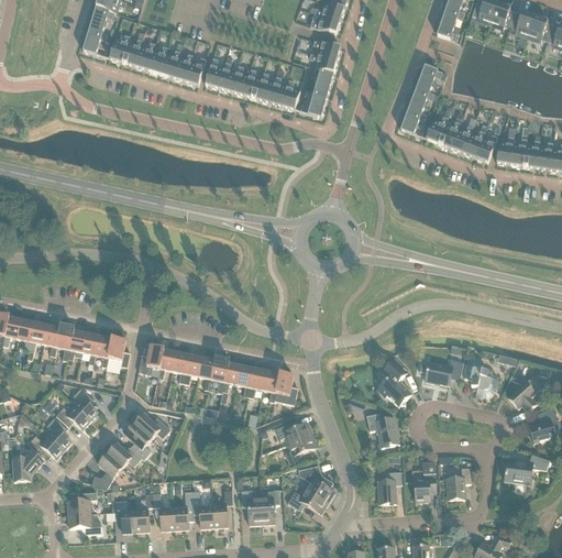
[(96,0),(95,4),(114,11),(117,11),(119,4),(123,6),(125,0),(96,0)]
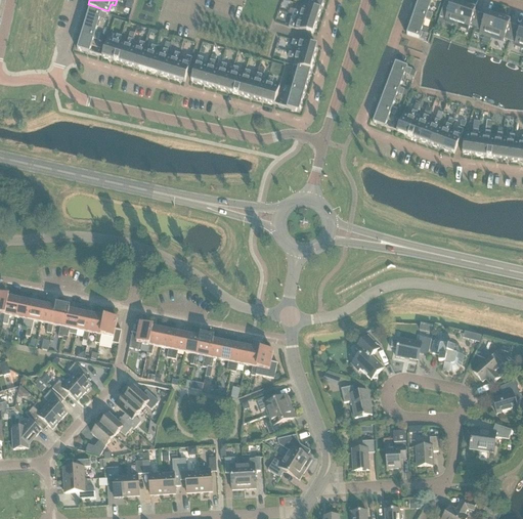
[(416,0),(412,10),(424,14),(429,15),(431,8),(427,7),(429,0),(416,0)]
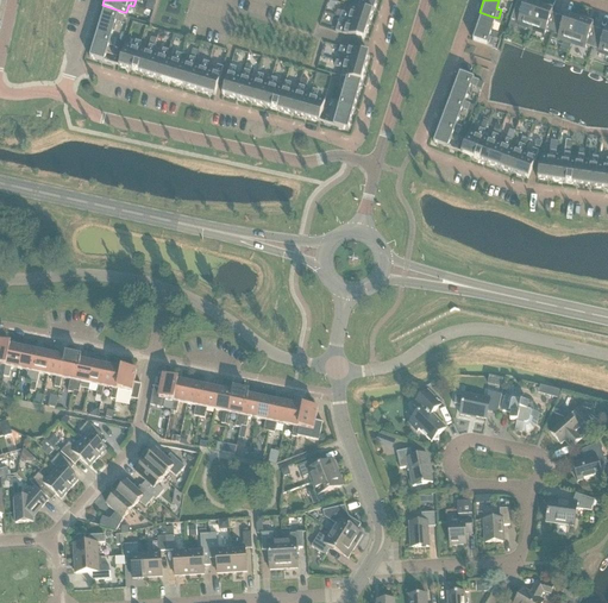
[(530,24),(538,1),(534,0),(522,0),(521,2),(514,0),(509,14),(516,17),(515,19),(530,24)]
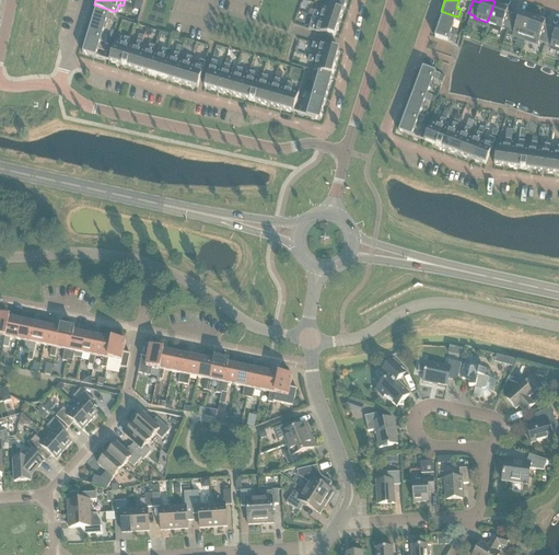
[(318,13),(338,20),(341,8),(324,1),(323,1),(319,9),(313,7),(312,11),(318,13)]
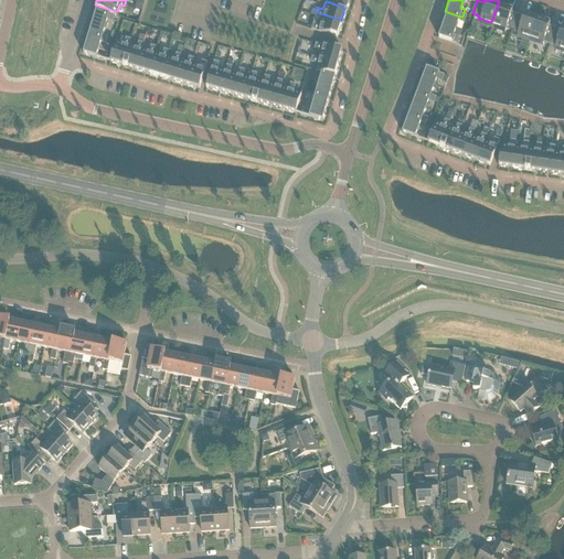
[(511,27),(515,13),(509,11),(511,6),(499,1),(491,22),(503,27),(504,24),(511,27)]
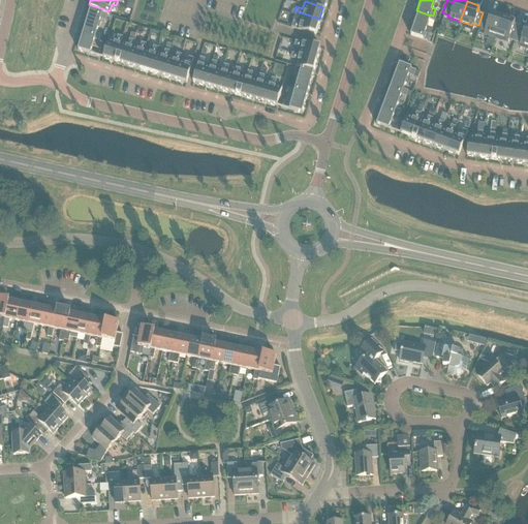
[(106,10),(107,10),(89,4),(83,25),(95,29),(100,14),(104,16),(106,10)]
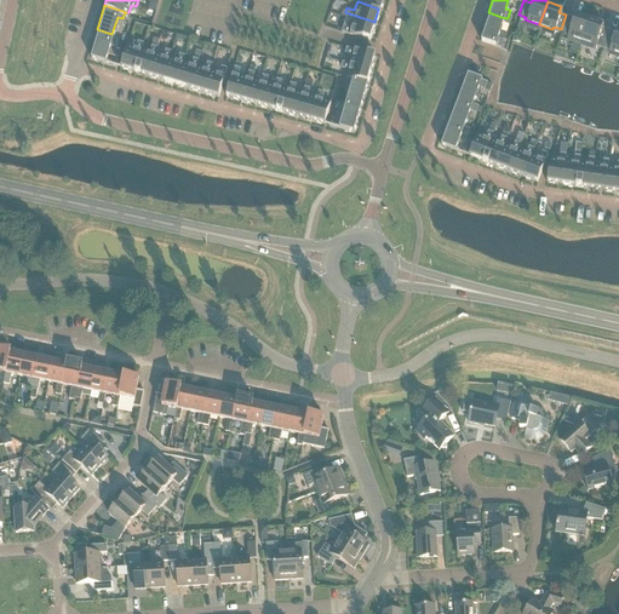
[(580,39),(589,15),(574,10),(572,17),(566,15),(561,29),(567,32),(566,34),(580,39)]
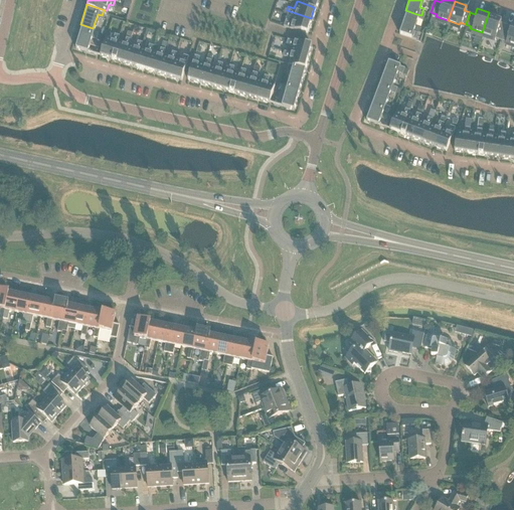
[(405,10),(398,30),(414,35),(417,28),(412,27),(416,14),(405,10)]
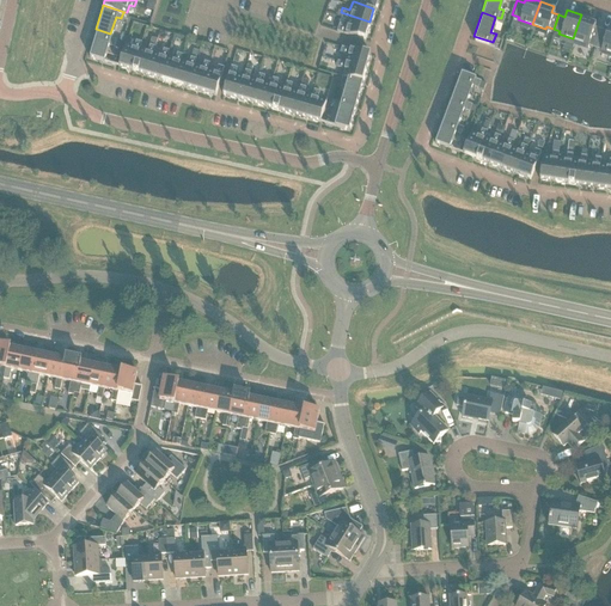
[(336,26),(365,36),(370,22),(348,14),(346,23),(337,20),(336,26)]
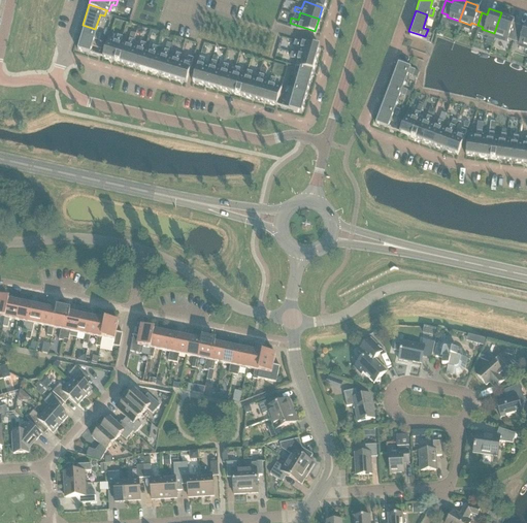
[(513,37),(517,25),(511,23),(513,17),(501,12),(494,33),(506,37),(506,35),(513,37)]
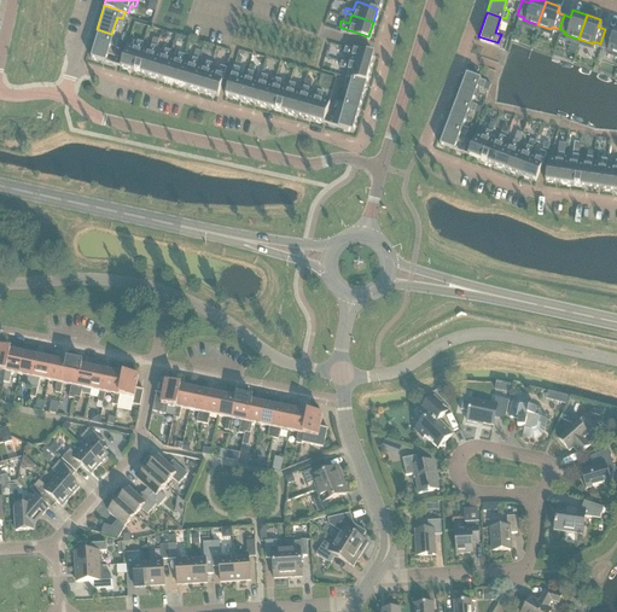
[(616,52),(616,25),(613,24),(611,31),(605,29),(600,44),(606,46),(605,48),(616,52)]
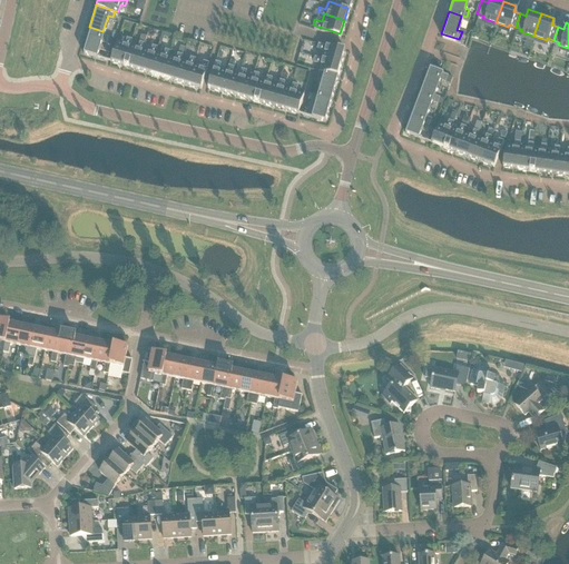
[(101,38),(106,39),(108,32),(102,31),(89,27),(82,49),(99,55),(99,53),(96,52),(101,38)]
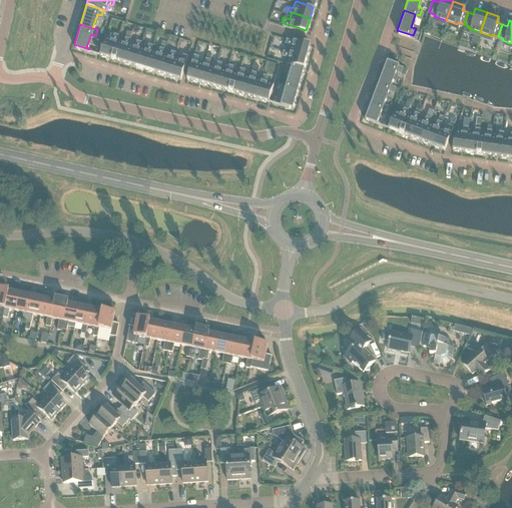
[(111,55),(116,37),(118,31),(113,30),(111,36),(104,34),(99,52),(111,55)]
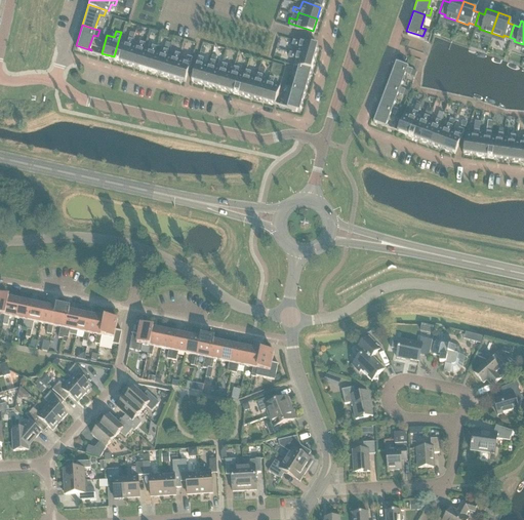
[(119,38),(114,56),(125,61),(130,42),(132,36),(127,34),(126,40),(119,38)]
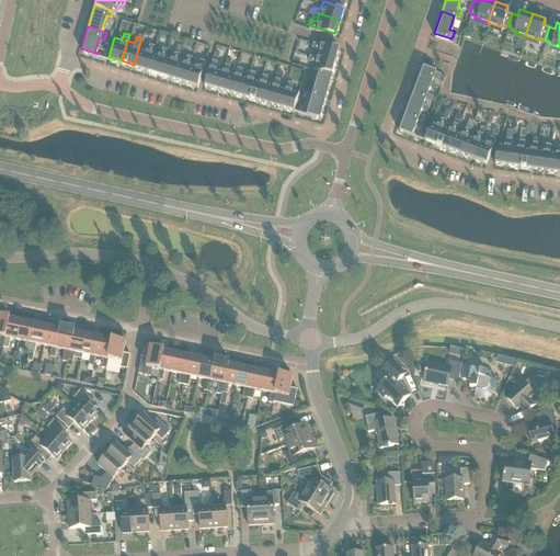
[(316,53),(335,59),(339,46),(312,38),(310,44),(318,46),(316,53)]
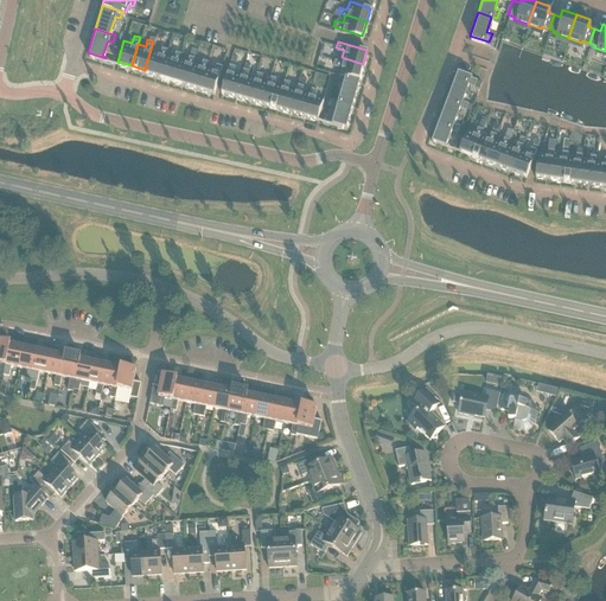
[(151,49),(145,70),(158,74),(165,52),(167,45),(161,44),(159,51),(151,49)]
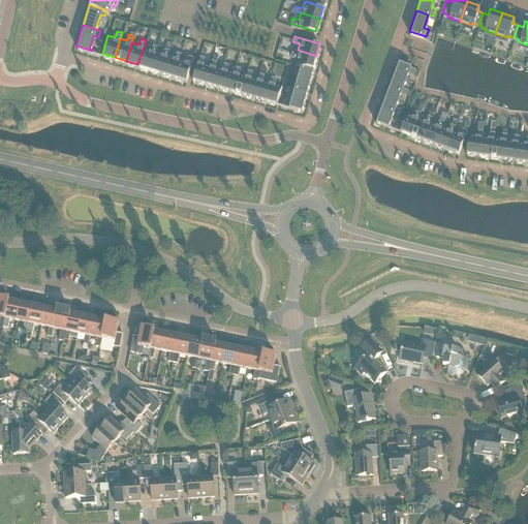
[(150,68),(155,50),(157,42),(152,41),(150,48),(144,45),(137,64),(150,68)]
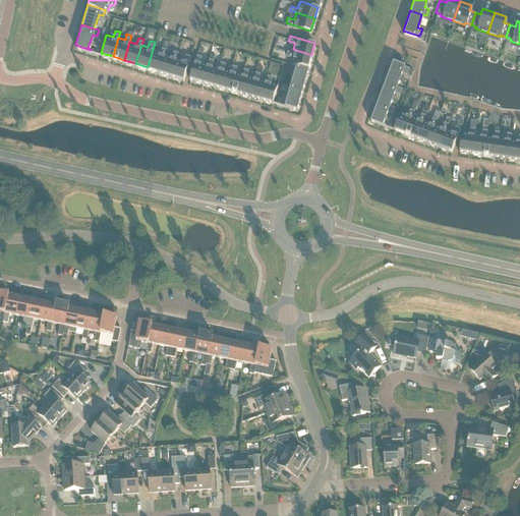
[(165,52),(166,46),(162,44),(160,51),(153,49),(148,67),(159,70),(165,52)]
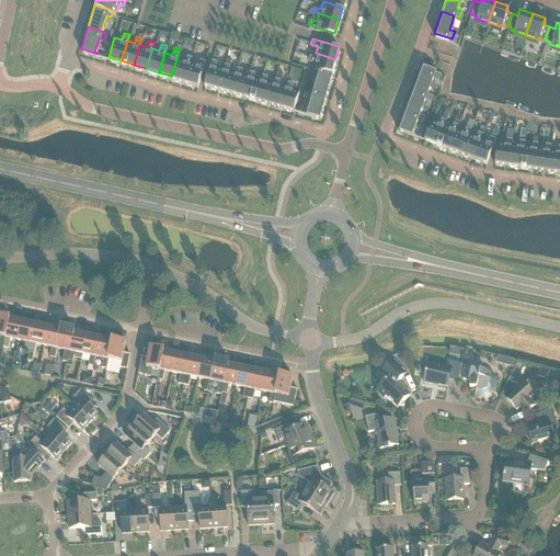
[(184,79),(190,59),(192,53),(186,52),(184,58),(178,56),(171,76),(184,79)]
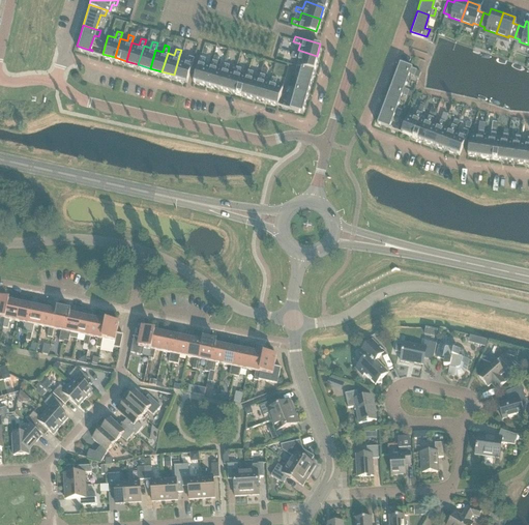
[(296,62),(313,67),(317,56),(298,50),(292,49),(290,53),(296,55),(294,62),(296,62)]
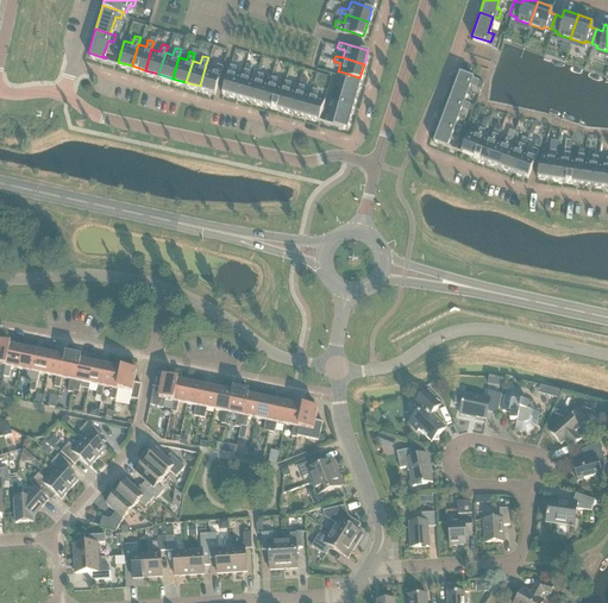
[(200,86),(213,90),(223,62),(217,60),(214,68),(206,64),(200,86)]
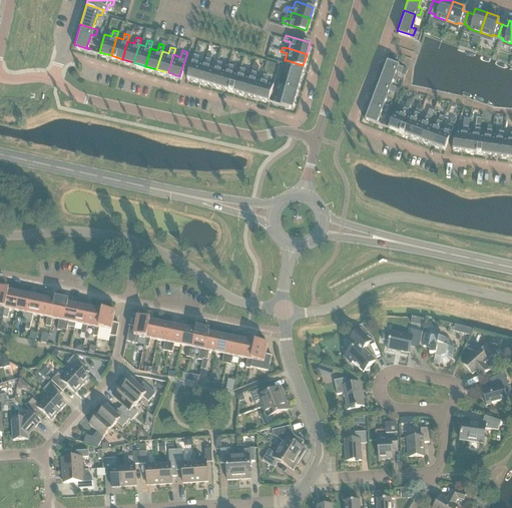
[(196,58),(197,52),(192,51),(186,75),(197,78),(202,60),(196,58)]
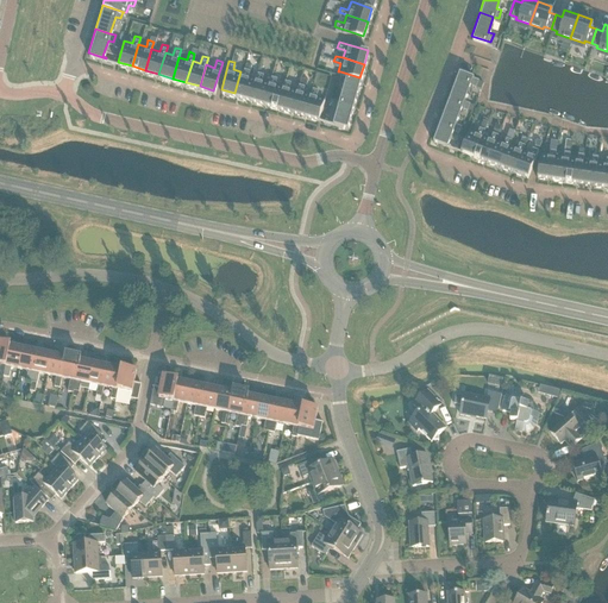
[(246,74),(249,67),(243,64),(240,71),(234,93),(249,98),(255,76),(246,74)]
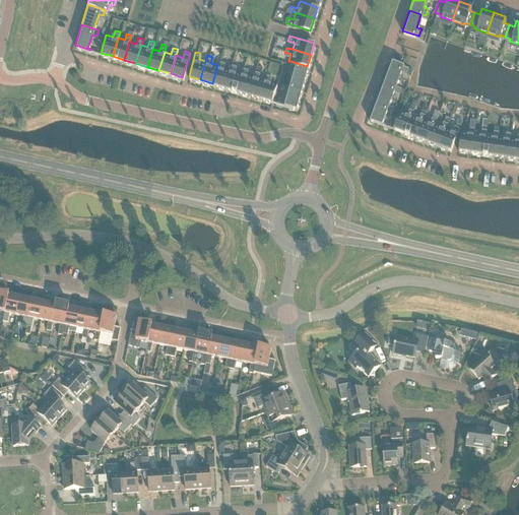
[(391,58),(384,78),(395,82),(400,69),(404,71),(407,64),(391,58)]
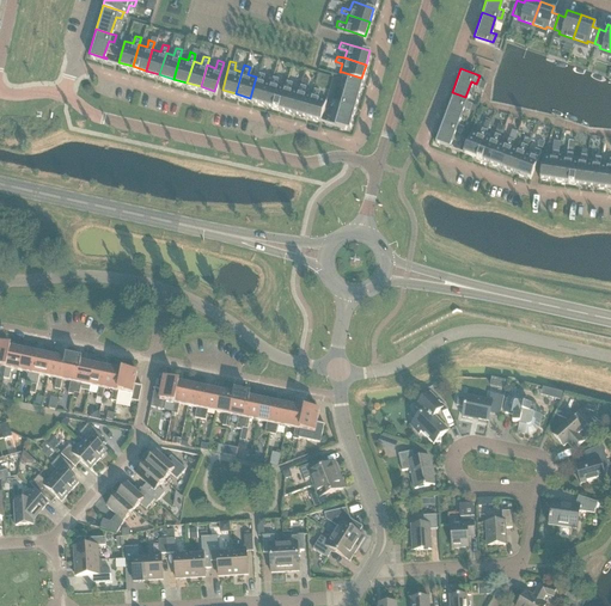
[(262,78),(263,71),(258,69),(256,77),(250,98),(263,102),(269,80),(262,78)]
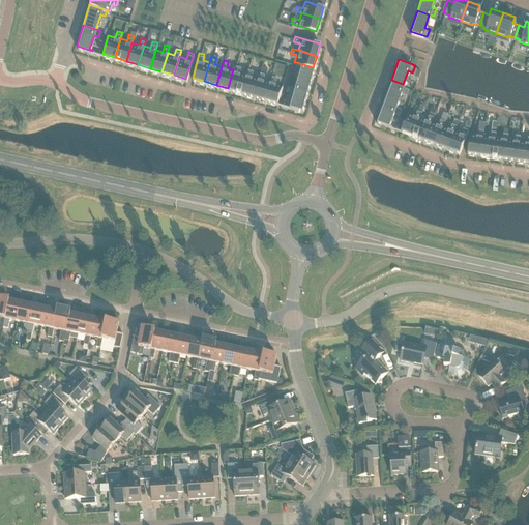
[(295,84),(307,88),(313,67),(296,62),(294,68),(299,70),(295,84)]
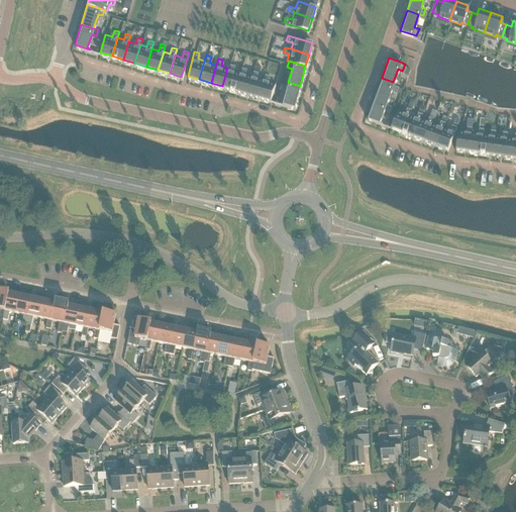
[(222,86),(234,89),(239,71),(232,69),(234,63),(229,62),(227,68),(222,86)]
